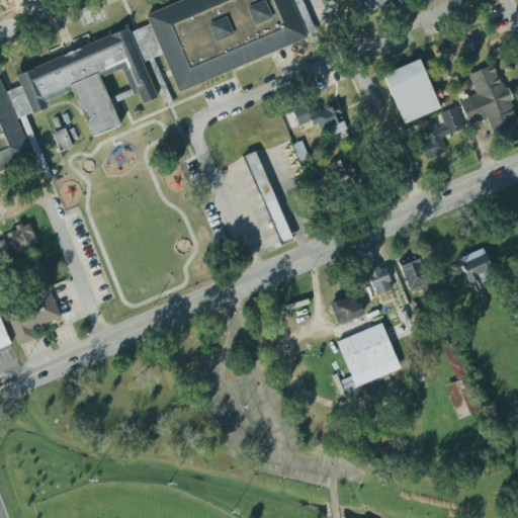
[(175,91),(316,37),(300,0),(177,0),(146,12),(175,91)]
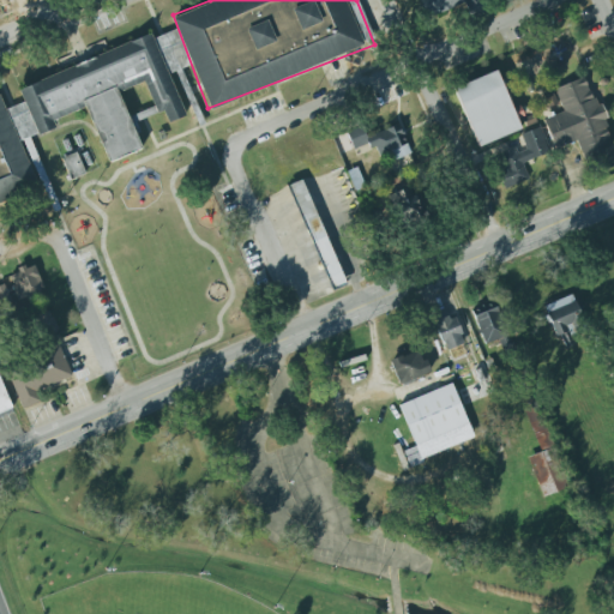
[(419,0),(426,17),(473,0),(419,0)]
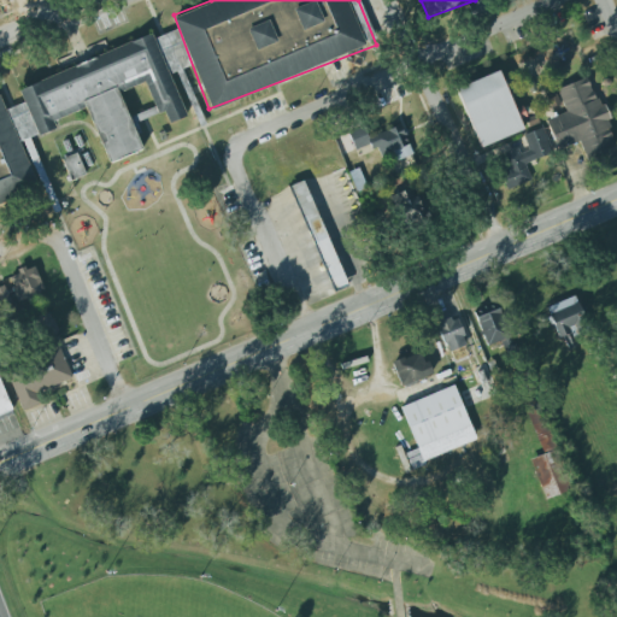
[(0,206),(39,193),(21,141),(56,129),(53,121),(88,109),(106,163),(141,152),(121,92),(146,82),(157,115),(165,112),(169,124),(186,118),(170,74),(189,66),(177,30),(153,39),(17,84),(24,104),(5,110),(3,101),(0,101),(0,206)]
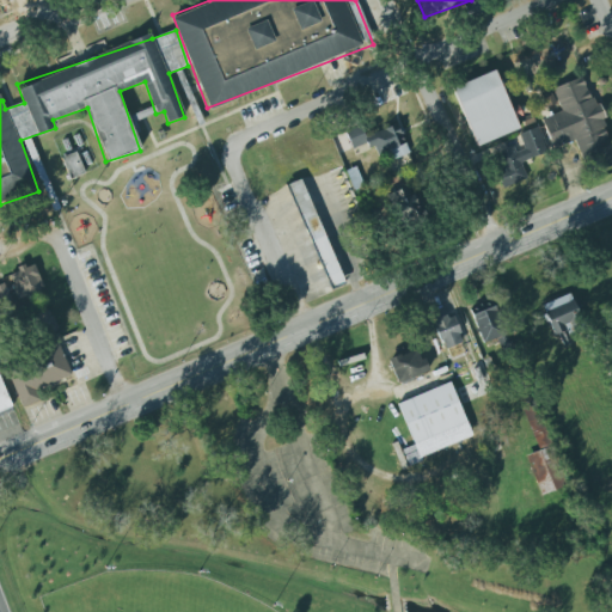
[(451,86),(494,68),(519,127),(476,146),(451,86)]
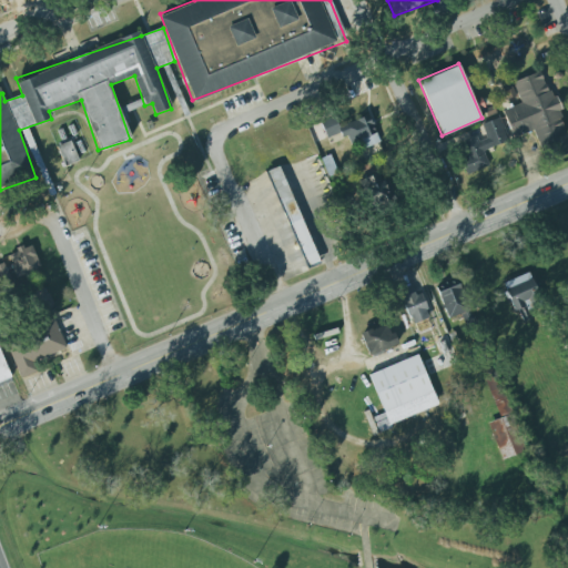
[(501,111),(513,139),(531,131),(545,163),(567,153),(567,141),(558,119),(560,117),(558,111),(563,109),(557,95),(553,97),(550,90),(547,91),(538,70),(511,81),(520,103),(501,111)]
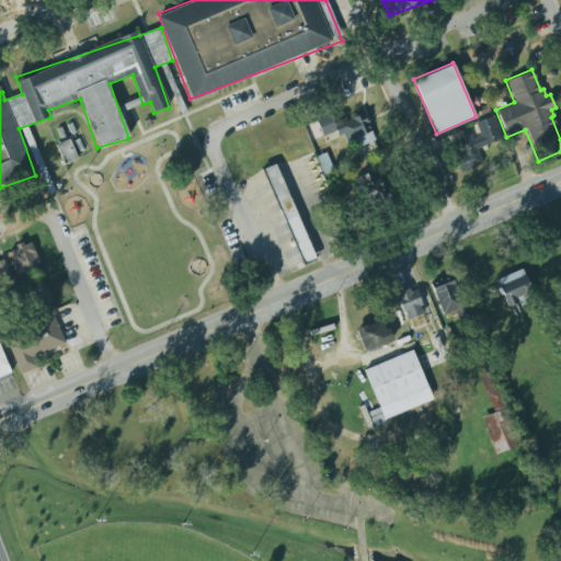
[(322,137),(339,130),(344,144),(355,139),(358,148),(375,141),(365,113),(334,126),(330,115),(317,121),(322,137)]
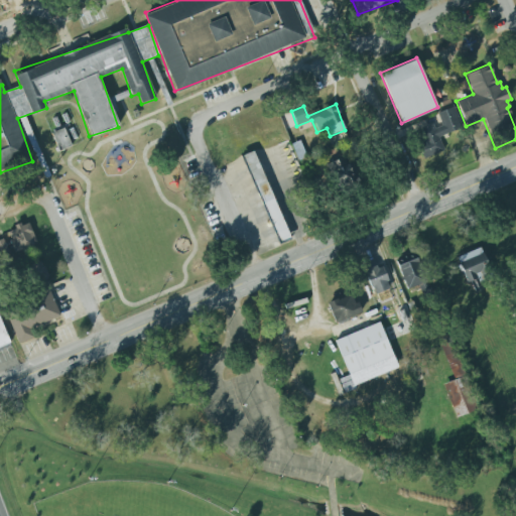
[(454,106),(463,128),(438,138),(443,150),(424,158),(418,146),(425,143),(419,129),(431,124),(434,129),(442,126),(436,113),(454,106)]
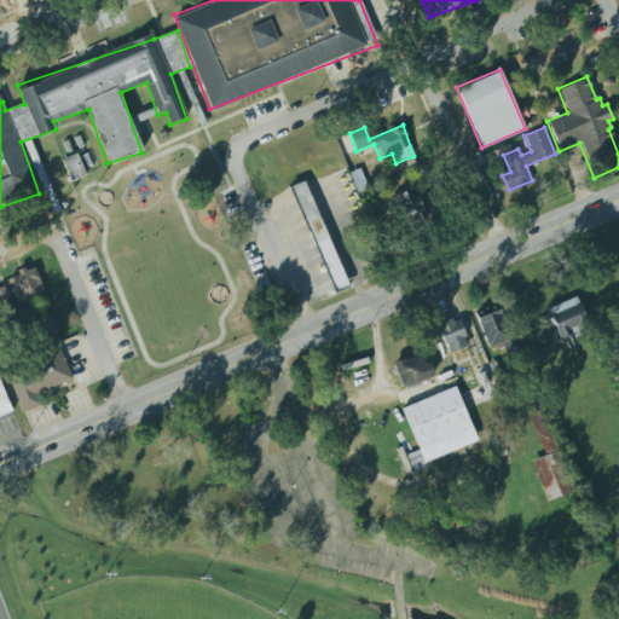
[(86,175),(77,154),(62,160),(71,181),(86,175)]
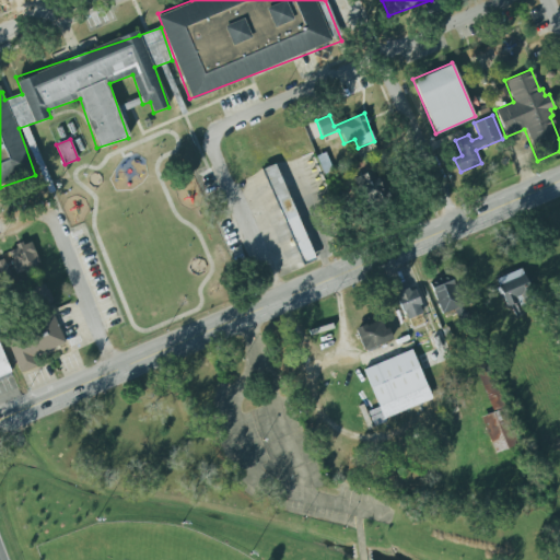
[(314,259),(277,164),(264,168),(301,265),(314,259)]
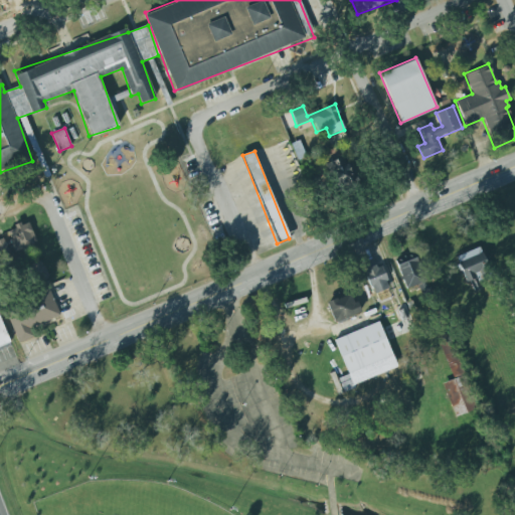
[(327,163),(333,189),(359,182),(354,163),(345,165),(344,158),(327,163)]
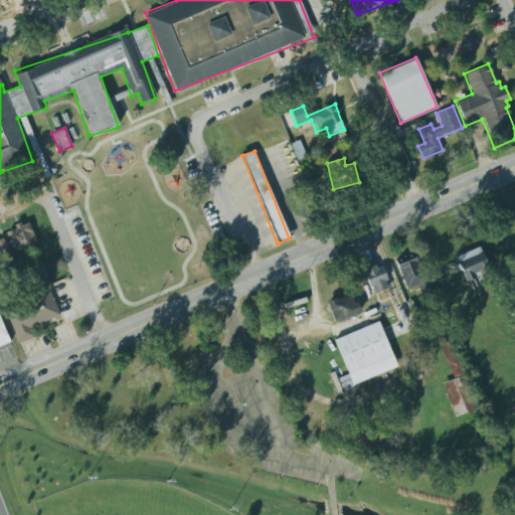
[(36,242),(28,221),(4,231),(6,237),(0,239),(0,254),(3,263),(28,252),(26,246),(36,242)]
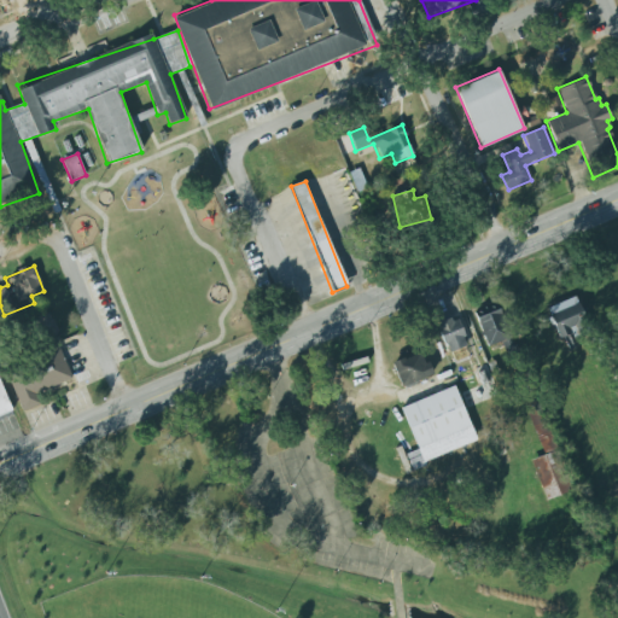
[(575,293),(544,307),(560,338),(565,339),(570,350),(581,345),(572,328),(588,322),(575,293)]
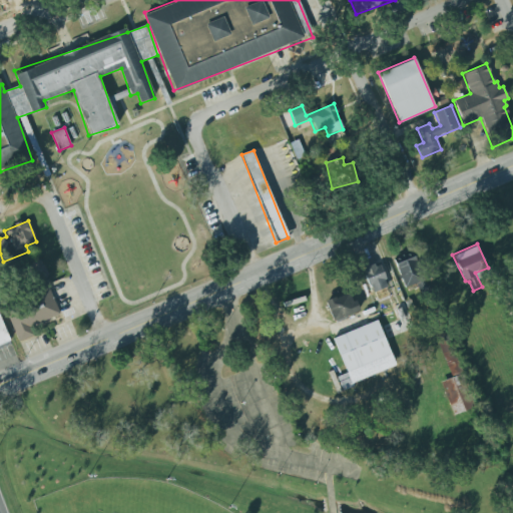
[(427,290),(415,252),(395,260),(404,289),(417,284),(419,292),(427,290)]
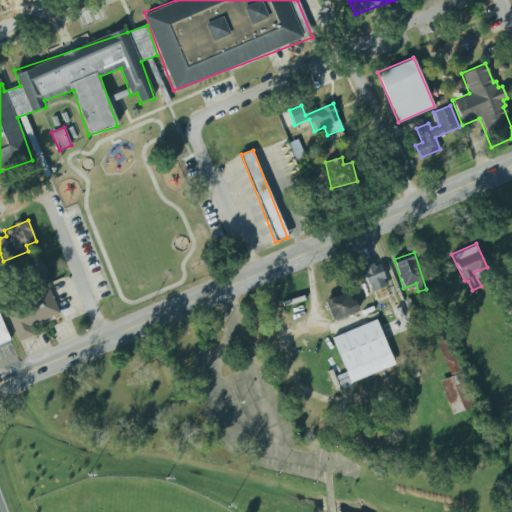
[(49,276),(42,260),(30,265),(38,281),(49,276)]
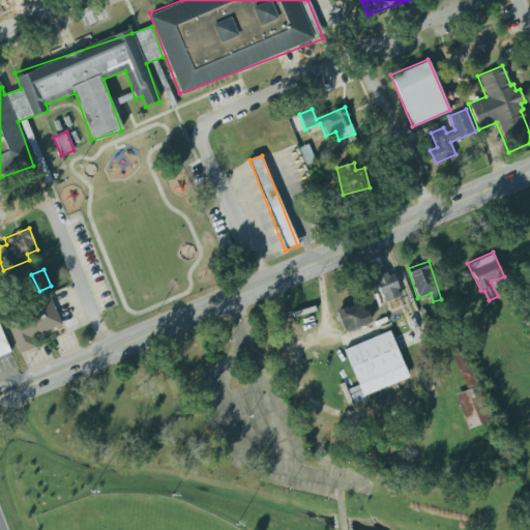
[(376,280),(384,303),(401,297),(393,274),(376,280)]
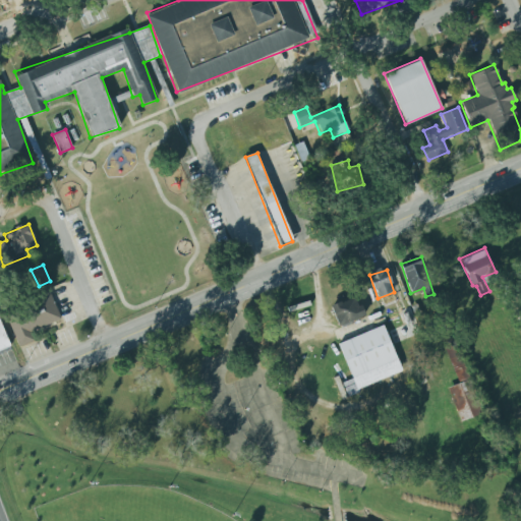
[(329,305),(339,300),(340,302),(353,296),(357,305),(360,303),(364,314),(338,326),(329,305)]
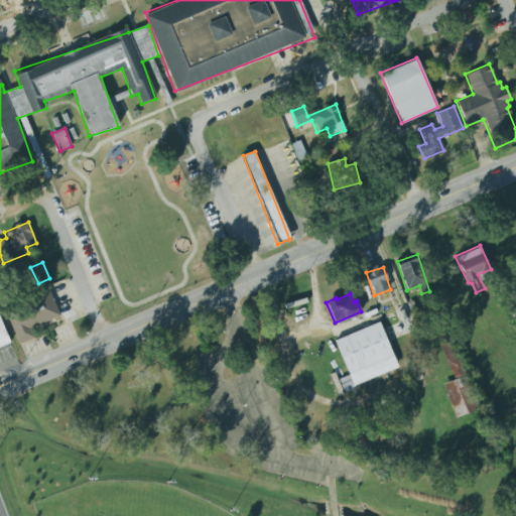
[(60,316),(51,294),(6,312),(19,344),(34,338),(31,329),(60,316)]
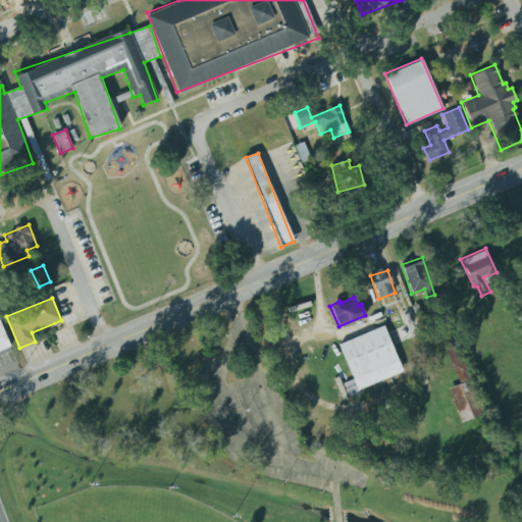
[(0,350),(9,347),(0,321),(0,350)]
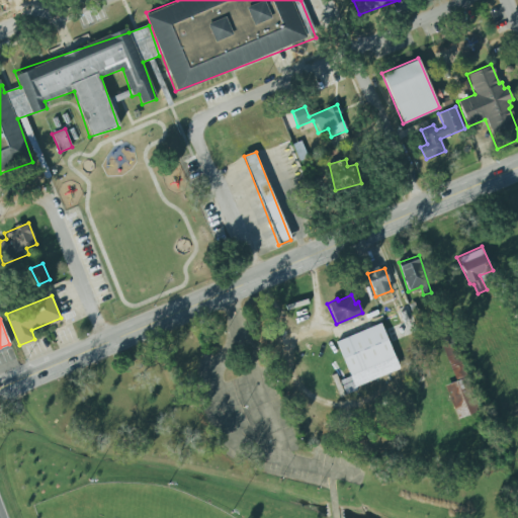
[(336,341),(350,377),(340,380),(344,392),(400,371),(381,324),(336,341)]
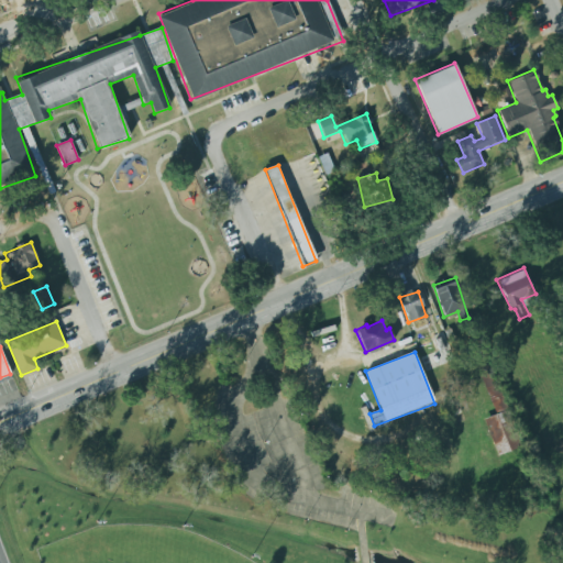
[(484,419),(496,456),(521,448),(494,367),(478,373),(494,416),(484,419)]
